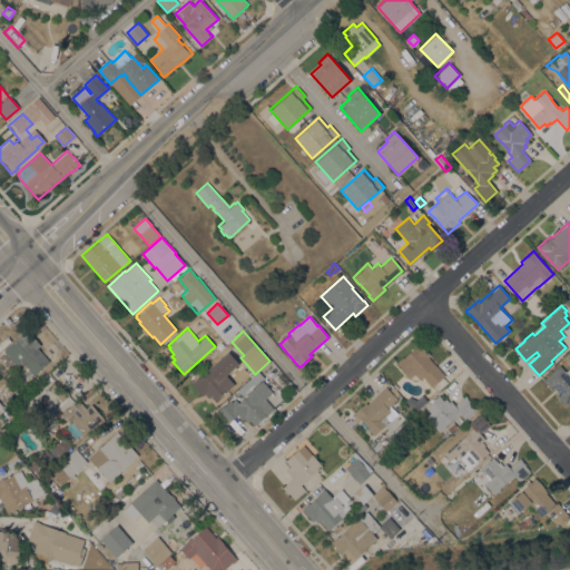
[(0,355),(5,352),(3,351),(23,332),(29,338),(32,336),(40,345),(37,347),(49,362),(35,375),(22,361),(17,365),(15,363),(9,367),(0,357),(0,355)]
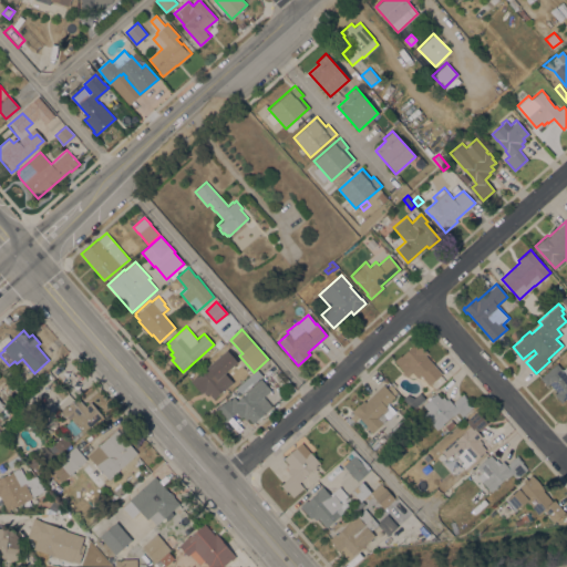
[(509,336),(515,331),(518,336),(513,340),(509,336)]
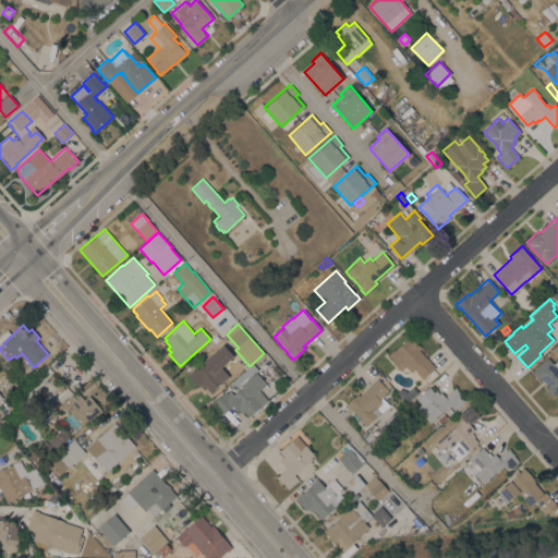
[(216,332),(219,337),(214,341),(210,337),(216,332)]
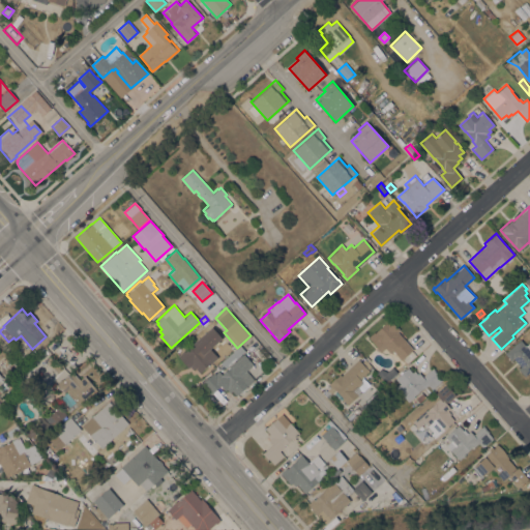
[(413,349),(401,359),(400,358),(398,360),(391,352),(390,353),(385,348),(381,352),(369,336),(374,331),(375,332),(386,322),(386,321),(388,319),(394,326),(395,325),(400,329),(398,331),(413,349)]
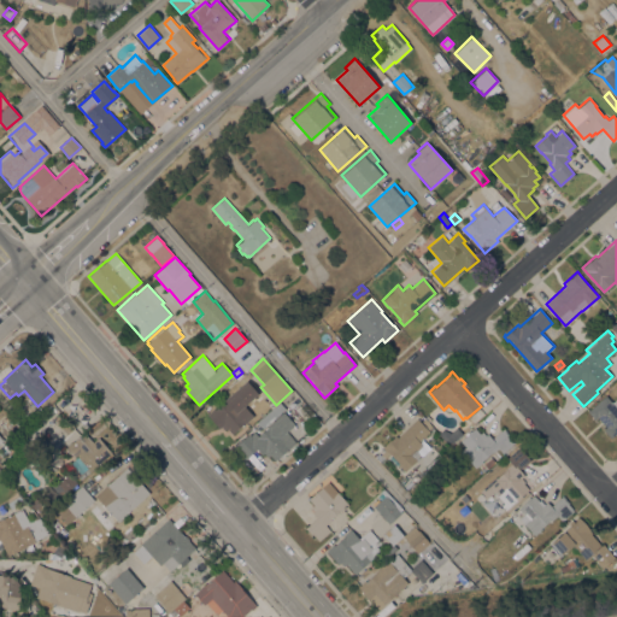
[(252,413),(246,419),(247,421),(233,434),(227,428),(224,430),(222,427),(219,428),(207,415),(213,409),(215,410),(225,400),(224,399),(246,380),(257,393),(245,405),(252,413)]
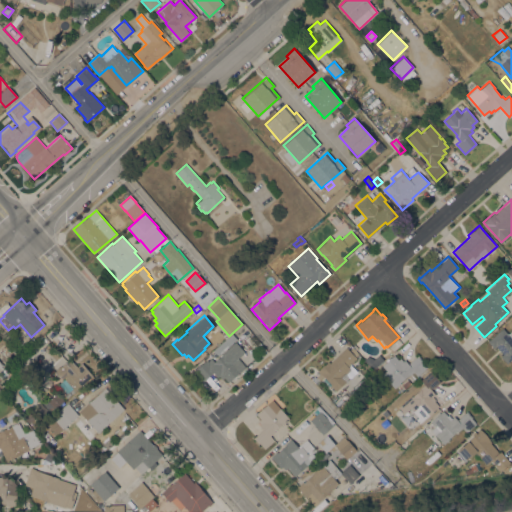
[(502,328),(508,334),(511,330),(511,358),(507,363),(501,356),(503,354),(495,346),(493,348),(487,341),(502,328)]
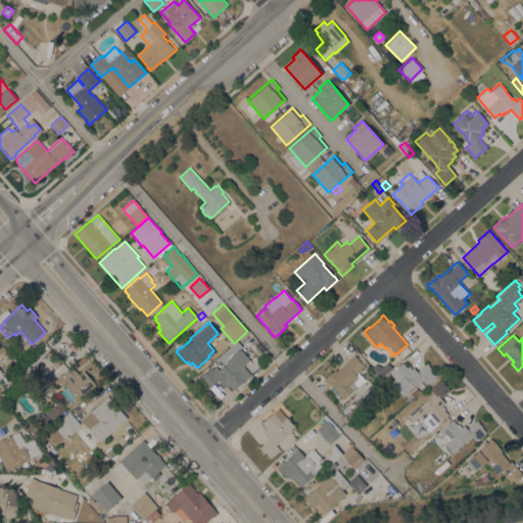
[(219,358),(237,341),(242,346),(223,363),(219,358)]
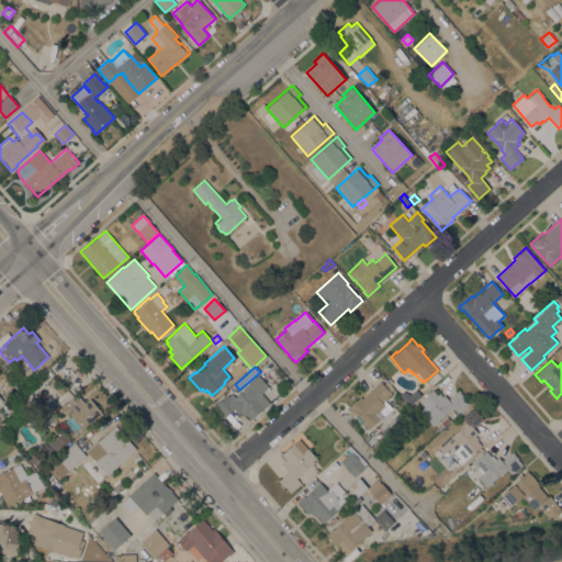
[(250,419),(246,414),(244,416),(240,413),(239,414),(234,408),(224,418),(214,407),(227,395),(228,396),(232,393),(235,397),(245,388),(258,375),(268,386),(261,393),(269,403),(250,419)]
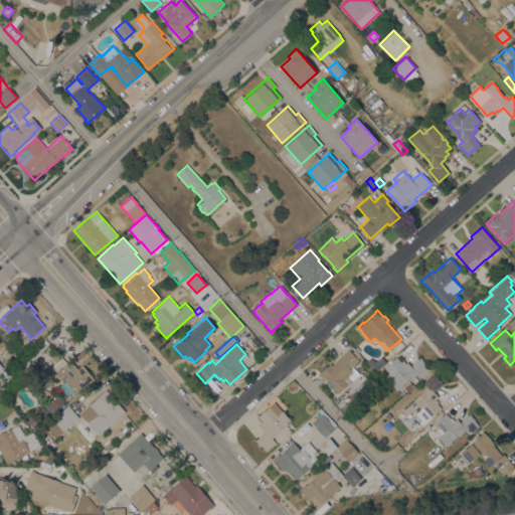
[(338,393),(332,387),(333,386),(323,376),(323,377),(319,373),(330,363),(332,365),(348,349),(349,350),(353,347),(361,355),(357,359),(358,360),(353,366),(359,373),(351,380),(338,393)]
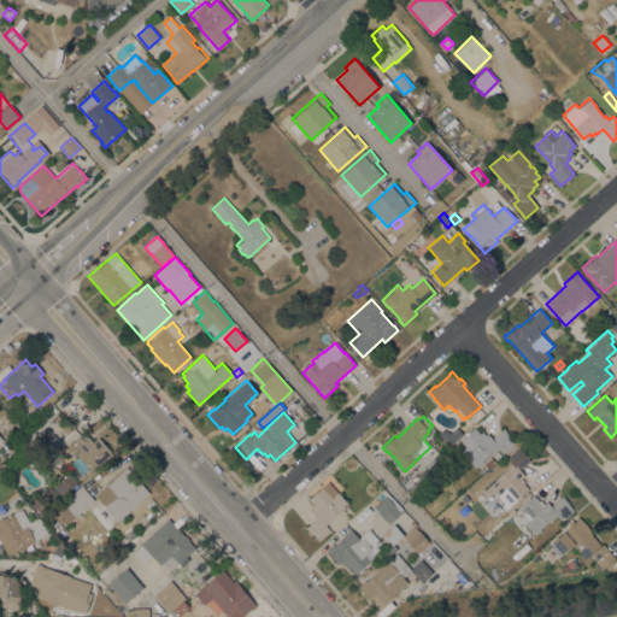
[(475,428),(480,434),(482,432),(486,435),(488,433),(492,439),(504,428),(510,435),(509,436),(515,442),(503,453),(498,448),(493,453),(492,452),(482,460),(482,462),(475,468),(460,451),(465,446),(460,440),(475,428)]
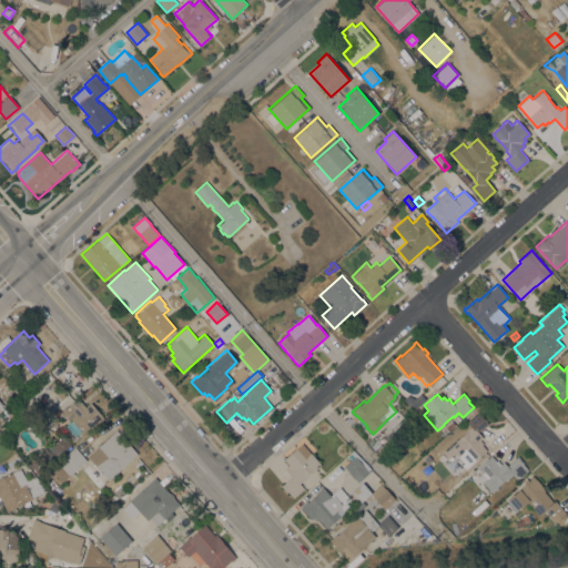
[(82,434),(69,418),(68,419),(67,418),(66,419),(59,412),(77,397),(85,407),(91,402),(103,416),(82,434)]
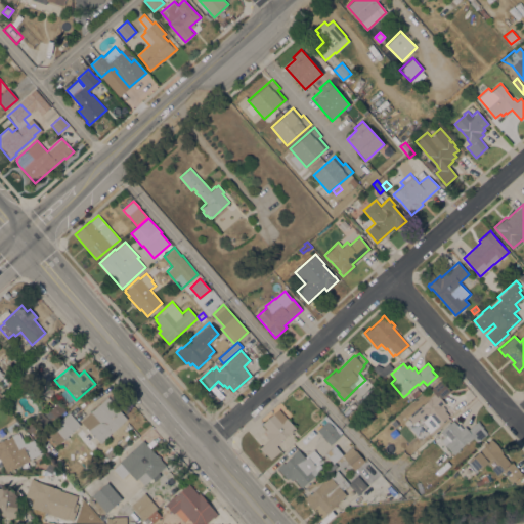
[(429,433),(426,429),(428,427),(423,421),(423,420),(421,417),(413,423),(407,417),(421,405),(421,406),(432,396),(431,396),(434,393),(430,389),(440,379),(451,391),(442,399),(445,403),(443,405),(445,408),(444,410),(448,415),(429,433)]
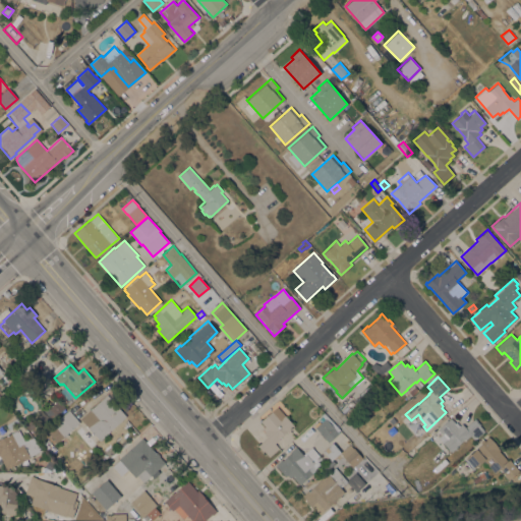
[(414,385),(418,390),(412,396),(408,391),(414,385)]
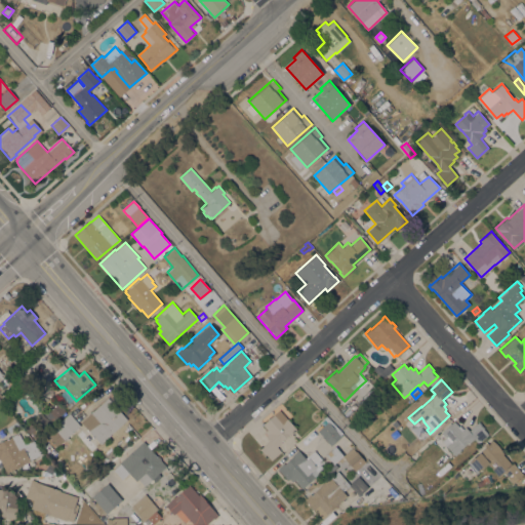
[(51,394),(66,411),(51,422),(43,412),(47,409),(38,399),(41,397),(39,392),(50,390),(51,394)]
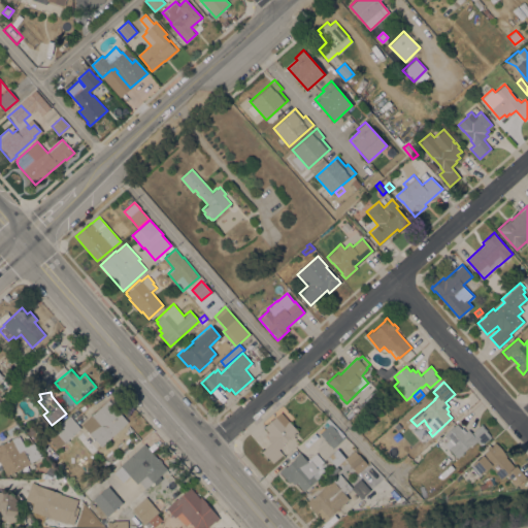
[(108,399),(128,421),(110,437),(101,447),(81,424),(108,399)]
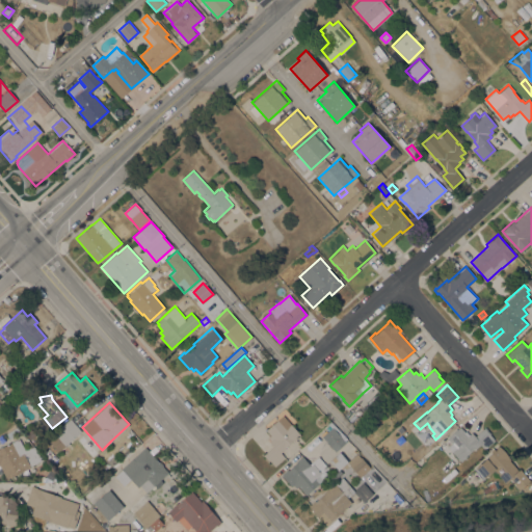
[(274,466),(269,459),(268,460),(263,454),(273,446),(269,442),(270,441),(268,437),(270,435),(266,429),(283,415),(290,424),(291,423),(300,434),(294,440),(285,447),(286,448),(281,452),(285,457),(274,466)]
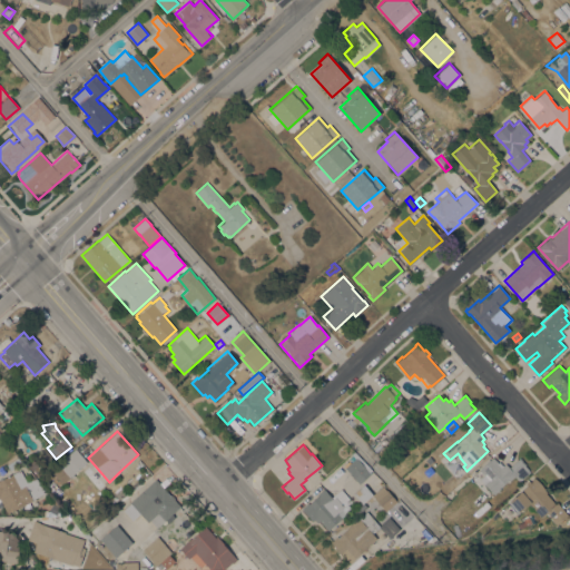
[(52,473),(60,467),(57,463),(75,448),(87,462),(69,477),(70,478),(62,484),(52,473)]
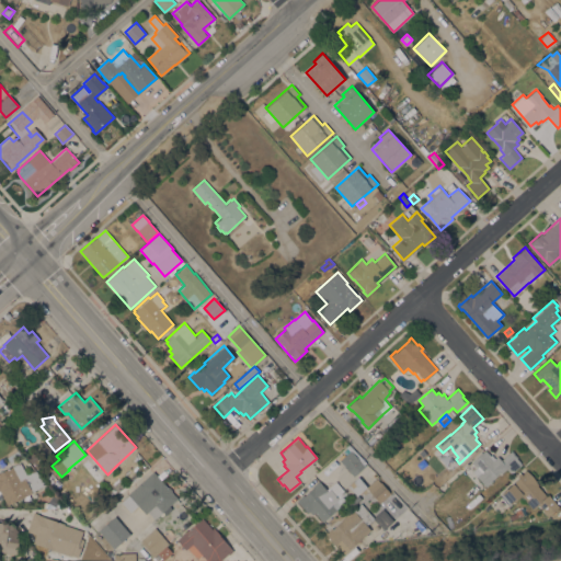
[(7,457),(8,456),(7,453),(15,446),(21,455),(10,462),(7,457)]
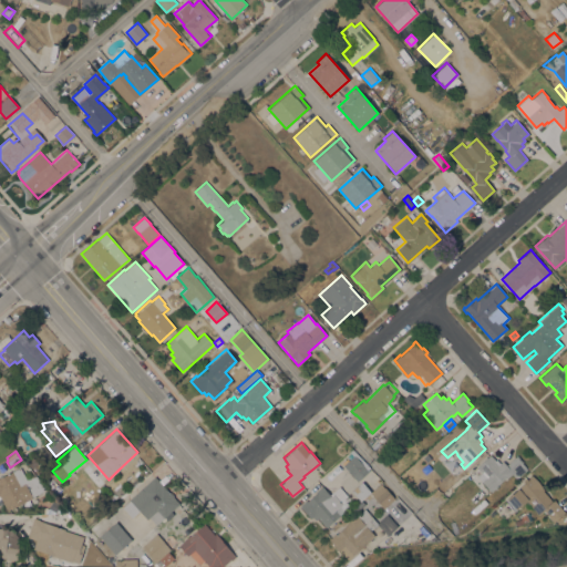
[(491,454),(495,460),(494,460),(498,465),(503,461),(506,464),(517,455),(523,462),(522,462),(527,468),(516,478),(512,473),(507,477),(506,476),(496,485),(497,486),(491,492),(477,476),(482,472),(477,466),(491,454)]
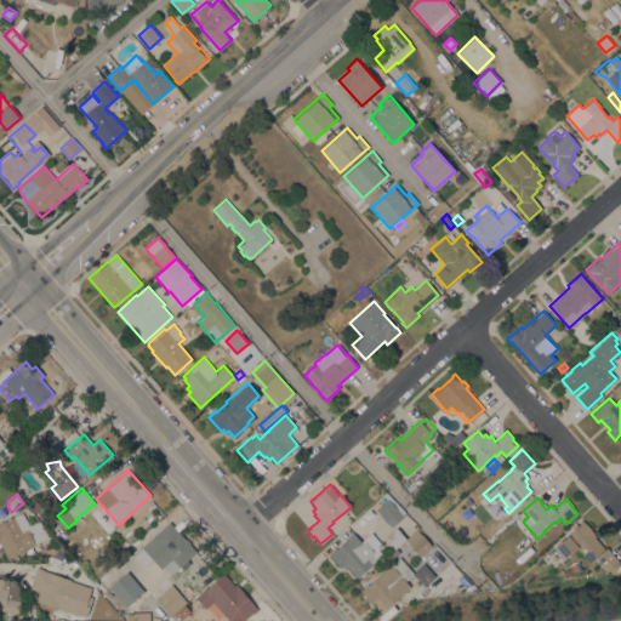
[(376,508),(388,499),(404,516),(392,527),(376,508)]
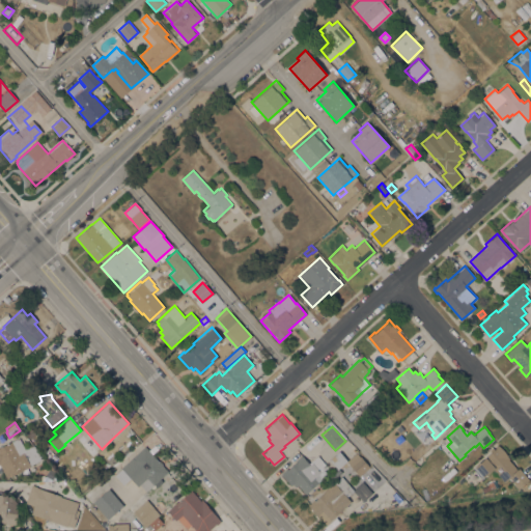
[(25,432),(31,428),(35,434),(30,439),(25,432)]
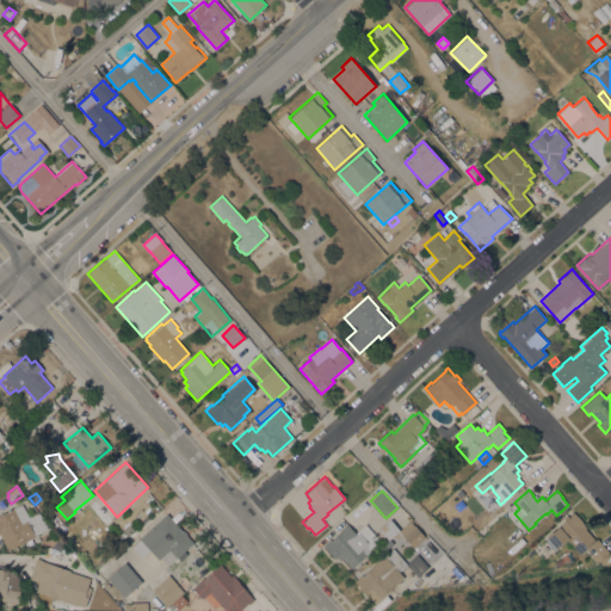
[(0,514),(22,504),(29,517),(38,512),(45,529),(7,550),(0,536),(0,514)]
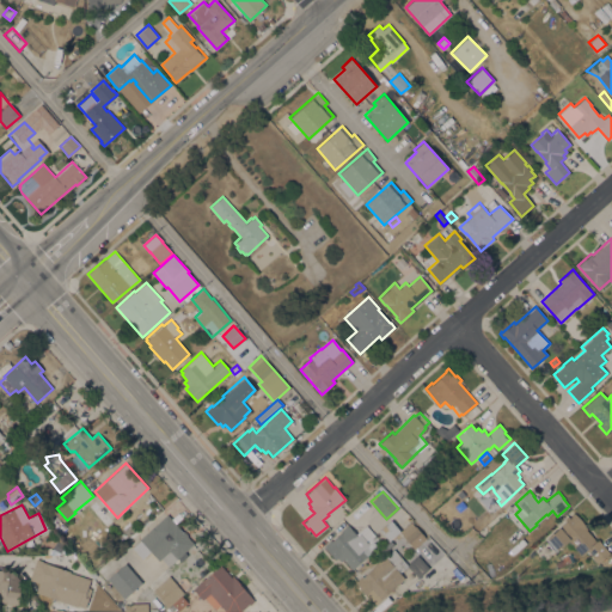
[(167,513),(184,532),(185,531),(188,534),(187,536),(194,543),(184,551),(188,555),(181,562),(177,557),(167,565),(161,558),(159,560),(151,550),(141,558),(132,548),(140,540),(139,539),(167,513)]
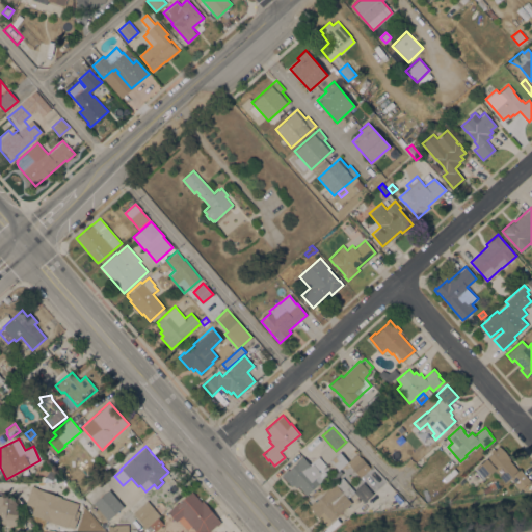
[(530,480),(520,489),(510,479),(505,483),(494,470),(482,479),(475,470),(476,469),(475,468),(499,446),(510,459),(509,460),(519,470),(520,469),(530,480)]
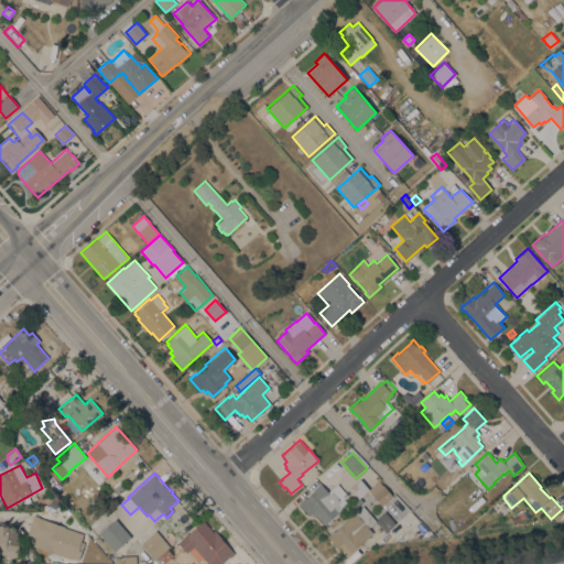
[(369,489),(358,498),(349,488),(360,479),(369,489)]
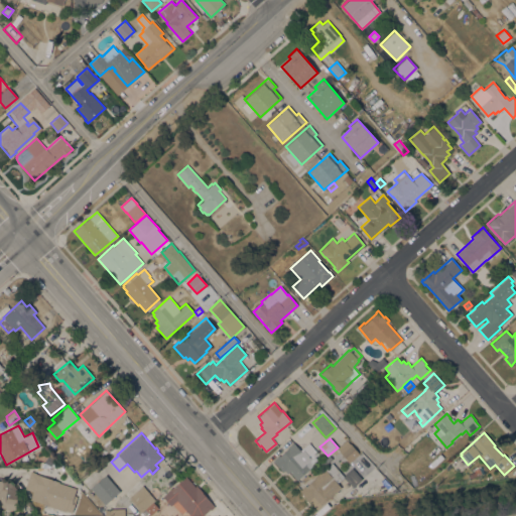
[(347,440),(350,443),(360,454),(350,463),(339,450),(335,455),(334,453),(347,440)]
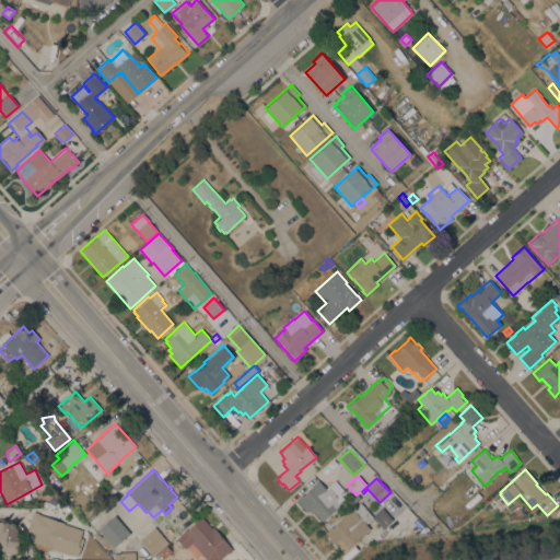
[(125,485),(117,491),(112,486),(119,479),(125,485)]
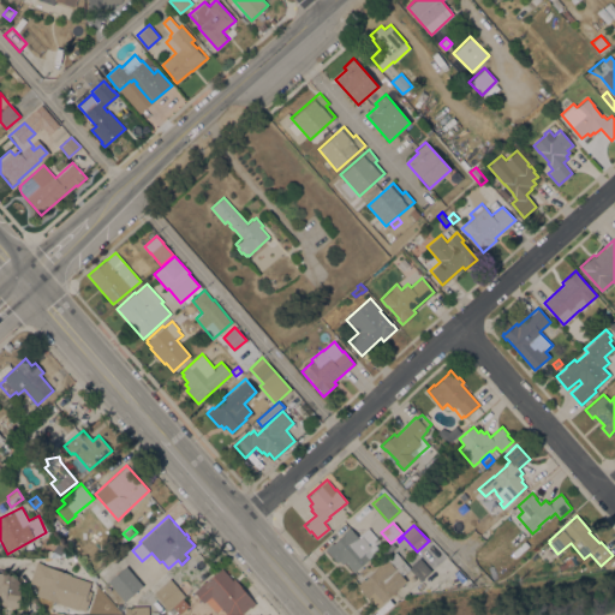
[(326,548),(332,543),(344,533),(344,532),(350,526),(358,536),(368,527),(380,541),(375,544),(378,548),(372,553),(374,555),(353,572),(345,562),(342,563),(339,560),(338,562),(326,548)]
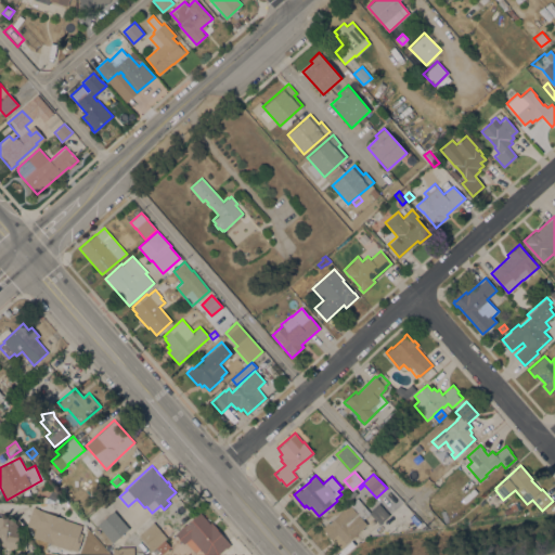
[(66,501),(44,503),(53,487),(66,501)]
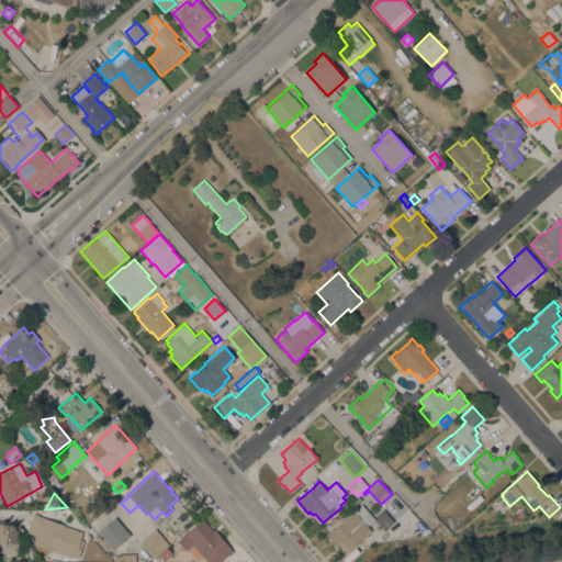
[(374,517),(373,518),(374,519),(368,526),(372,530),(345,554),(326,535),(333,528),(334,529),(343,520),(343,519),(352,510),(353,512),(361,504),(374,517)]
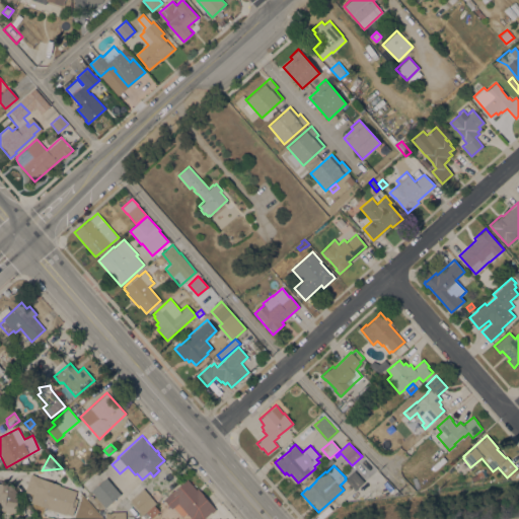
[(364,482),(355,490),(345,479),(355,470),(364,482)]
